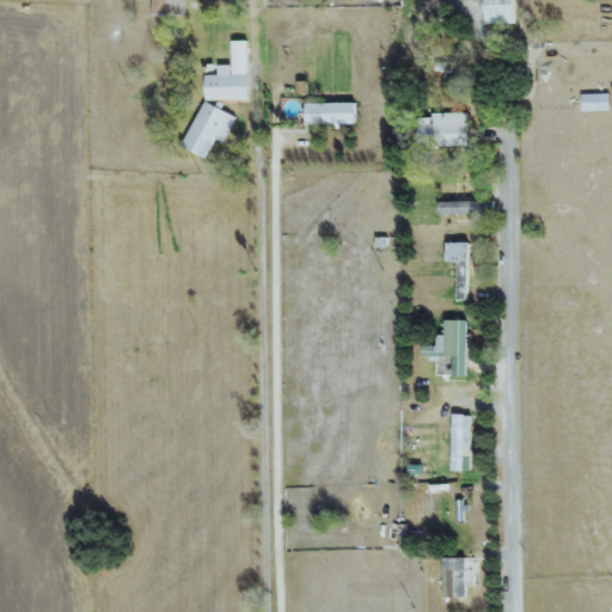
[(185,0),(157,0),(158,13),(187,13),(185,0)]
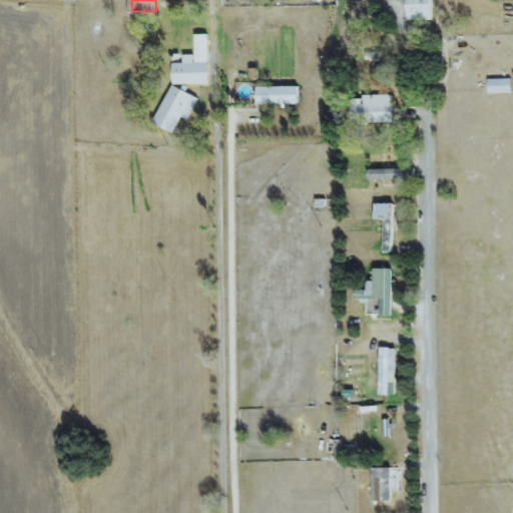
[(433,19),(432,0),(408,0),(409,19),(433,19)]
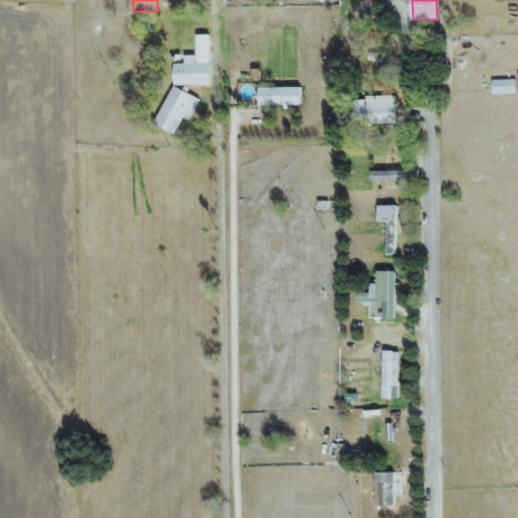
[(212,84),(211,33),(197,33),(198,55),(185,55),(186,63),(175,63),(175,84),(212,84)]
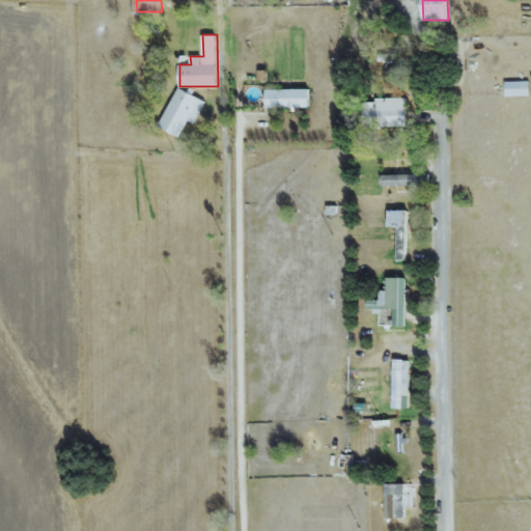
[(530,80),(506,81),(506,95),(530,95),(530,80)]
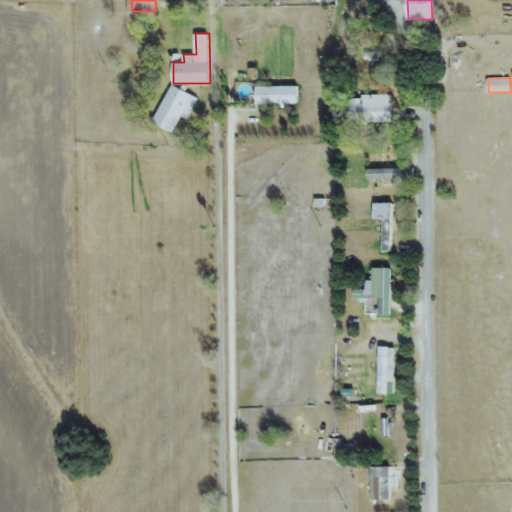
[(182,116),(188,119),(199,97),(172,84),(153,122),(173,132),(182,116)]
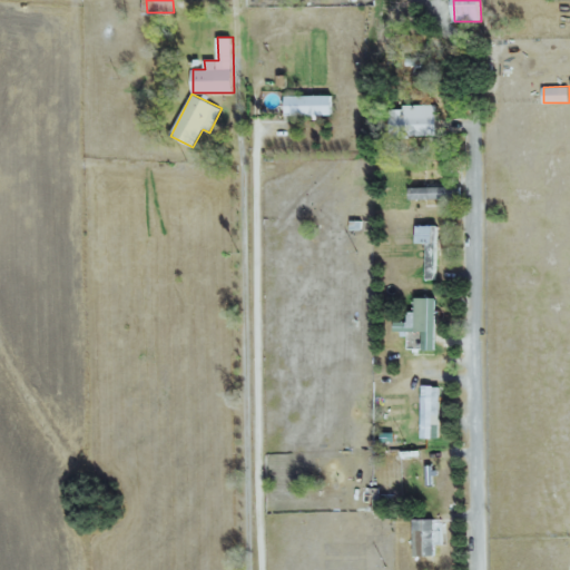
[(333,95),(287,96),(287,116),(333,115),(333,95)]
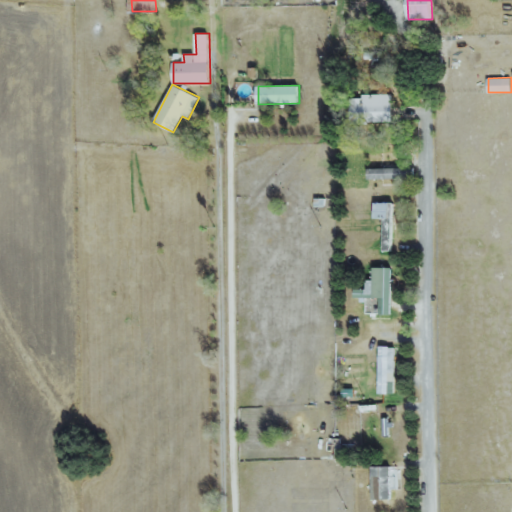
[(351,122),(393,122),(394,94),(362,93),(362,98),(352,98),(351,122)]
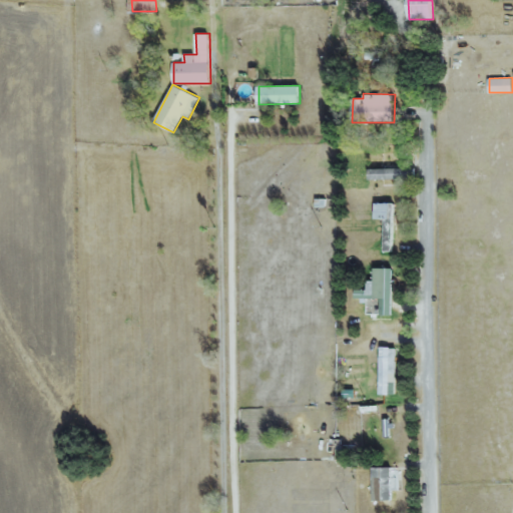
[(416,167),(370,168),(370,179),(416,178),(416,167)]
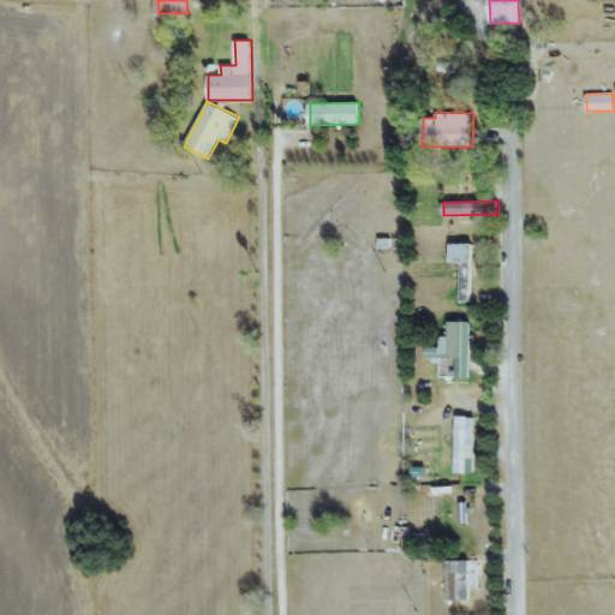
[(451,262),(461,262),(461,300),(471,302),(472,243),(451,243),(451,262)]
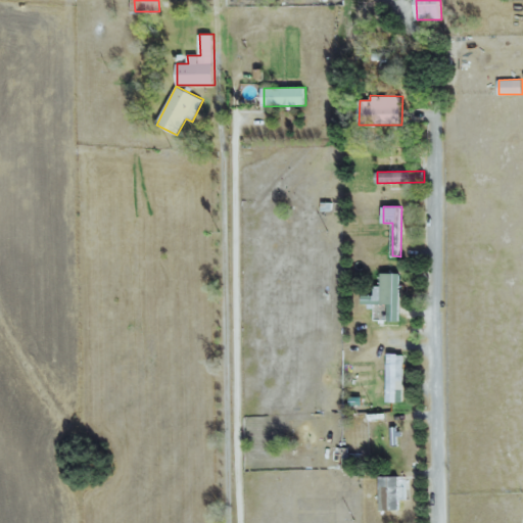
[(400,321),(401,273),(383,273),(382,286),(375,286),(375,295),(363,295),(363,305),(388,305),(388,321),(400,321)]
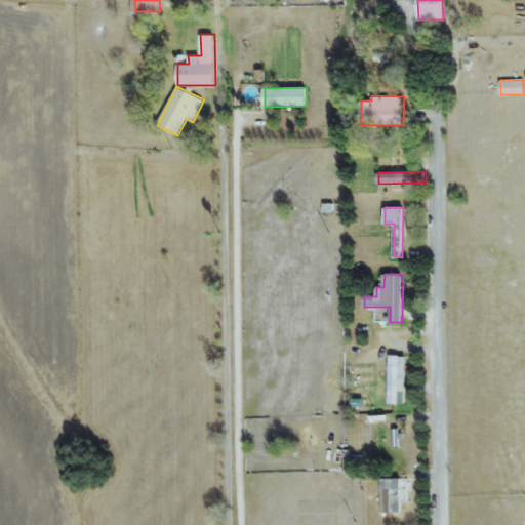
[(406,404),(407,356),(391,355),(389,403),(406,404)]
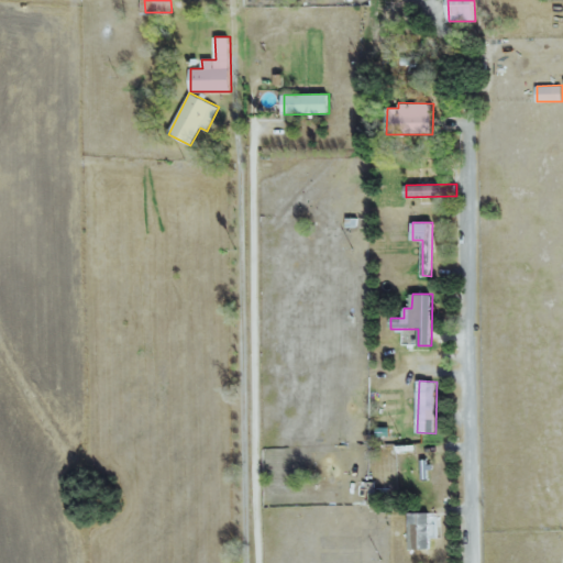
[(431,549),(430,512),(409,514),(410,549),(431,549)]
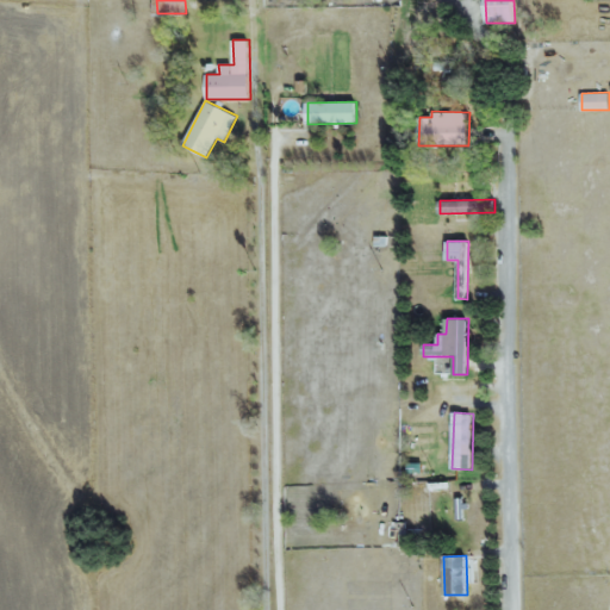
All buildings are outlined.
